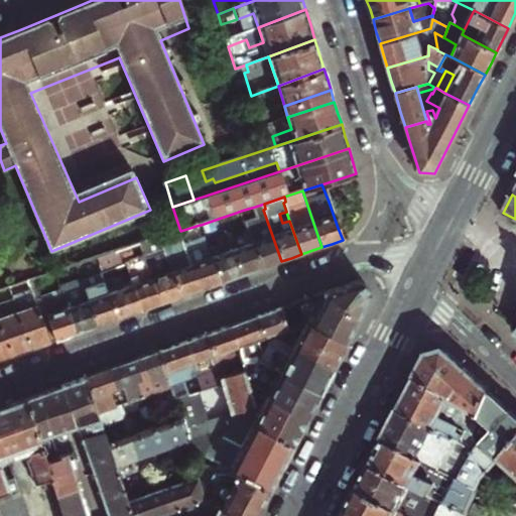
[(246,224),(253,244),(261,269),(272,265),(281,261),(263,210),(265,209),(264,204),(255,207),(259,220),(246,224)]
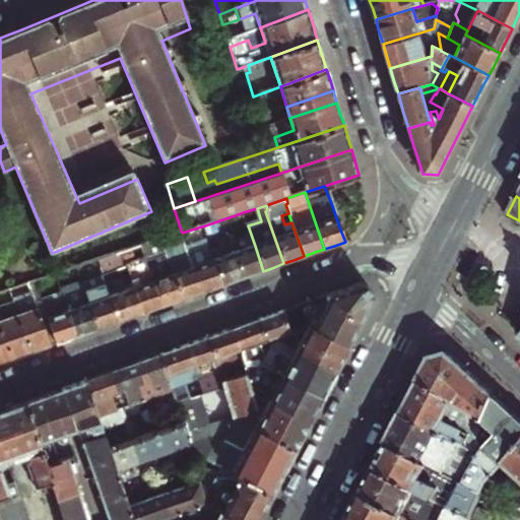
[(201,293),(186,248),(181,234),(169,238),(173,249),(165,252),(181,300),(191,297),(201,293)]
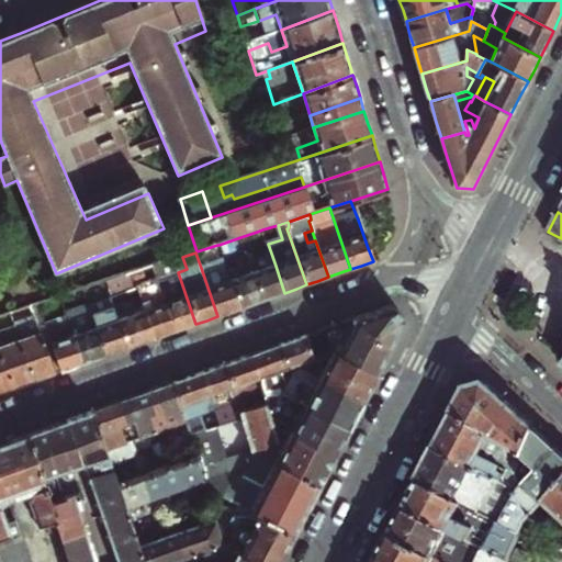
[(179,266),(177,258),(164,262),(166,270),(176,267),(179,266)]
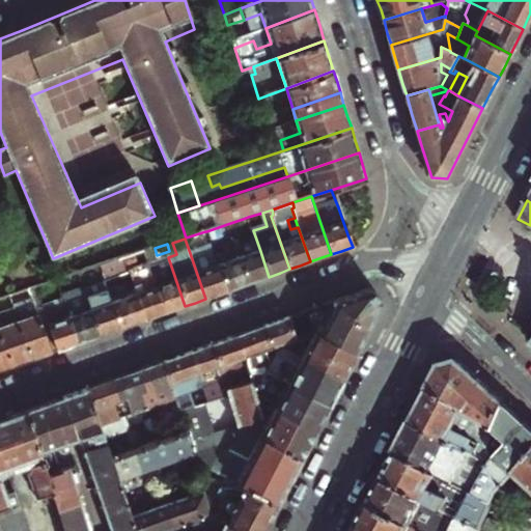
[(226,291),(218,266),(211,246),(190,253),(205,299),(217,295),(226,291)]
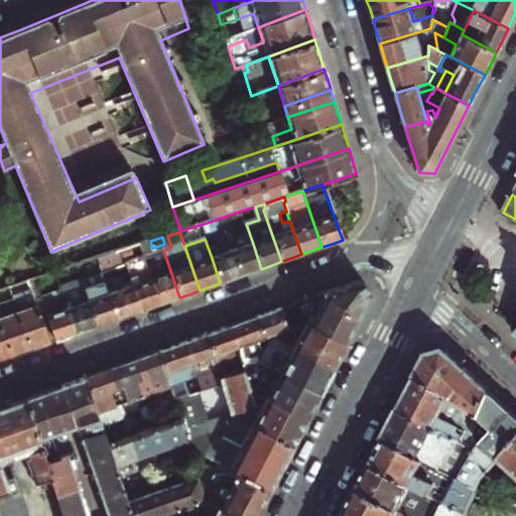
[(138,251),(140,252),(152,248),(150,241),(136,245),(138,251)]
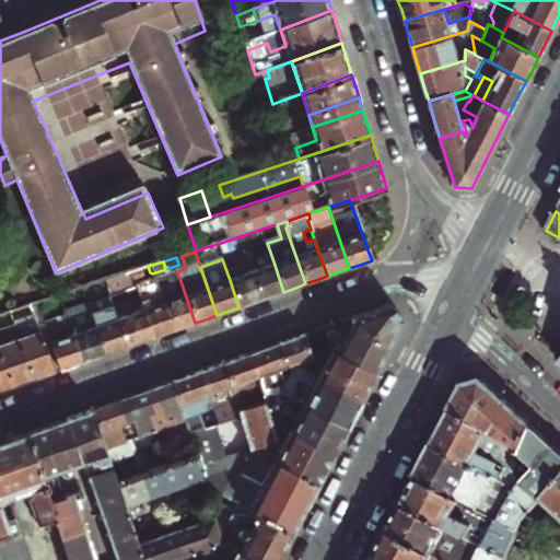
[(275,265),(252,272),(260,300),(271,295),(283,292),(275,265)]
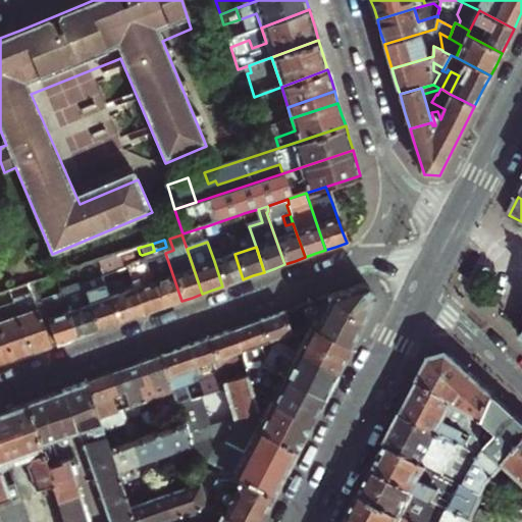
[(140,254),(138,248),(121,254),(123,260),(140,254)]
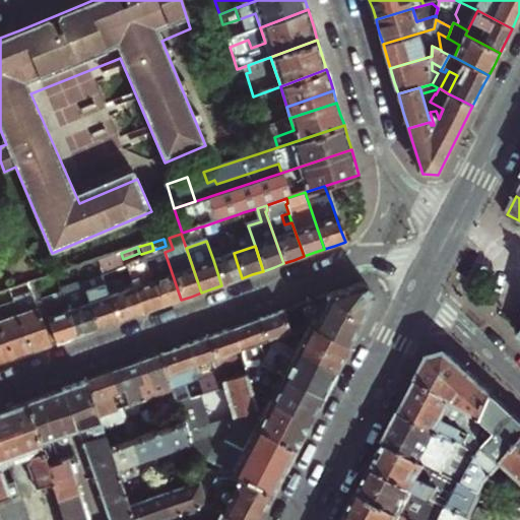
[(181,300),(165,252),(163,247),(153,250),(141,254),(145,263),(160,307),(170,304),(181,300)]
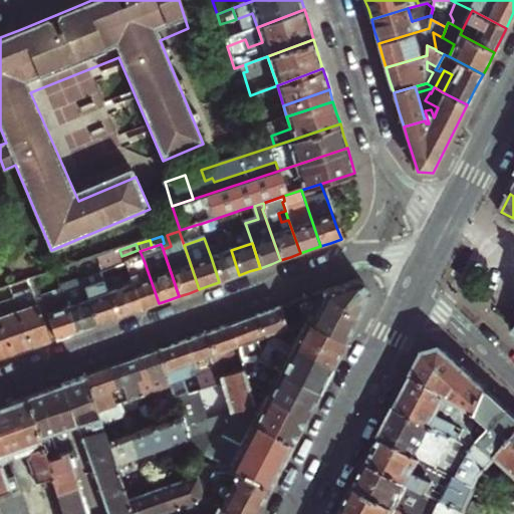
[(121,256),(119,250),(98,257),(100,263),(119,256),(121,256)]
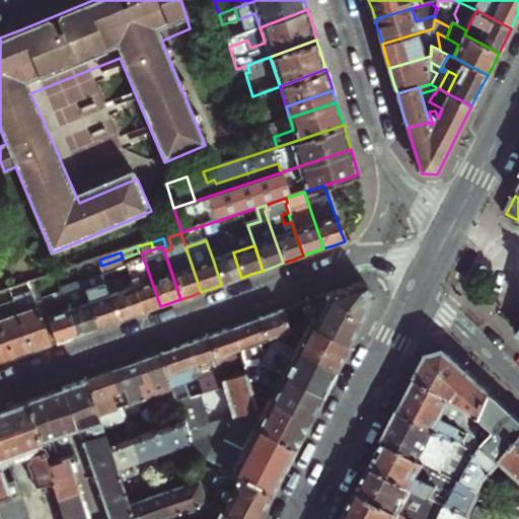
[(160,306),(145,263),(141,253),(139,252),(123,258),(121,258),(125,270),(140,314),(150,310),(160,306)]
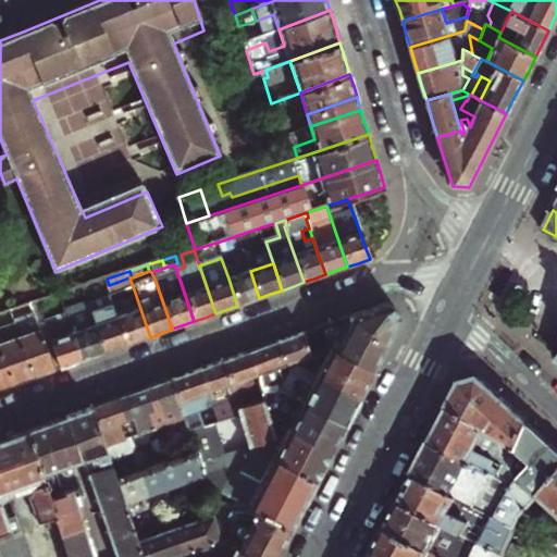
[(259,298),(250,271),(229,279),(237,306),(249,301),(259,298)]
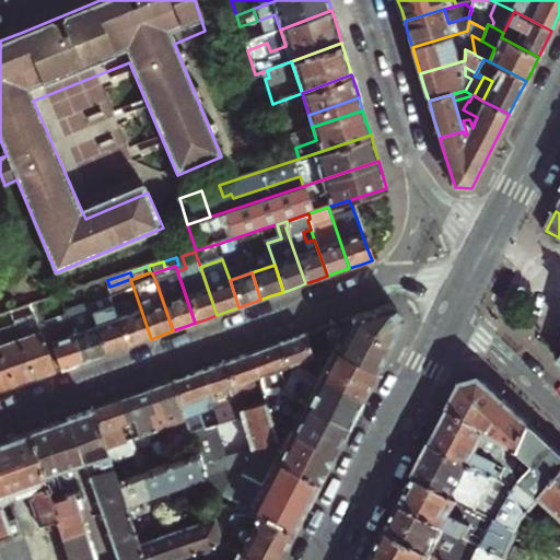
[(109,287),(107,280),(84,288),(86,294),(106,288),(109,287)]
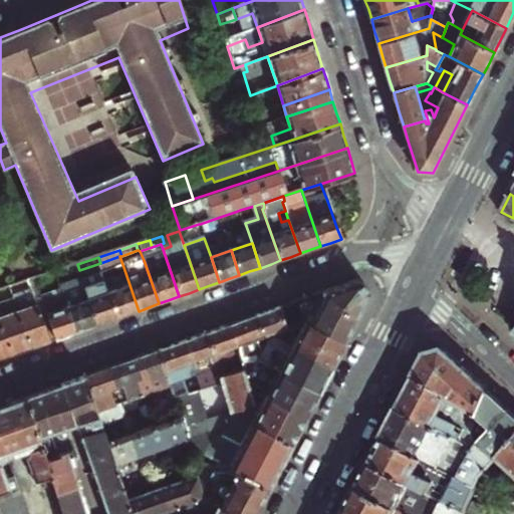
[(123,267),(101,274),(116,319),(126,315),(139,311),(123,267)]
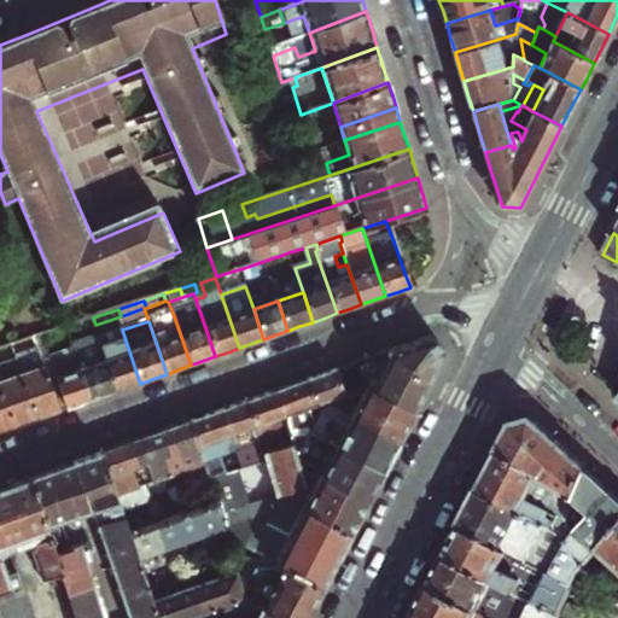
[(98,339),(99,342),(116,391),(127,388),(140,384),(122,330),(98,339)]
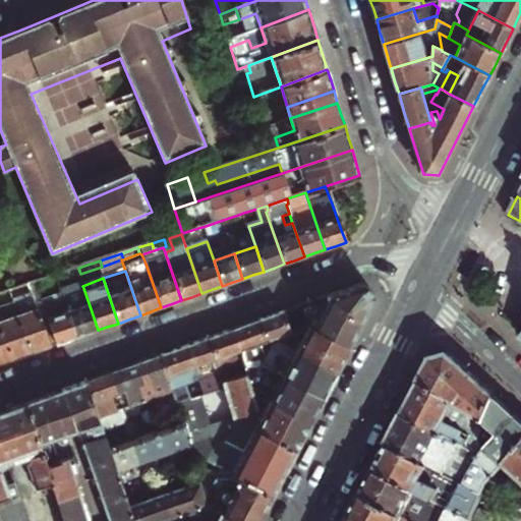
[(363,284),(304,305),(305,310),(309,328),(310,329),(311,330),(348,348),(358,328),(374,296),(368,289),(363,284)]
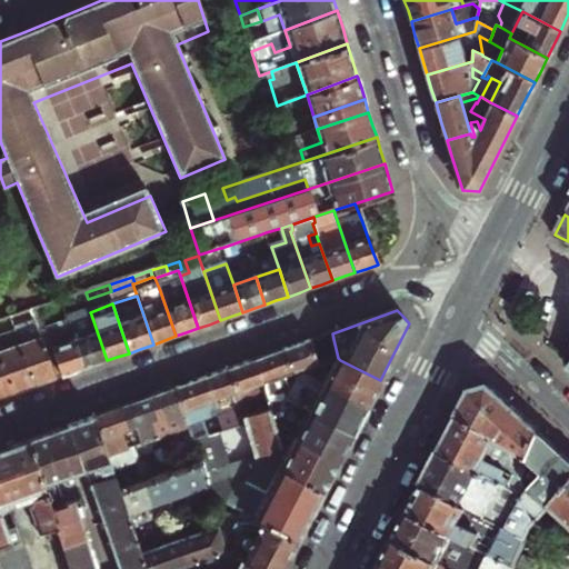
[(91,315),(69,323),(85,368),(97,365),(107,360),(91,315)]
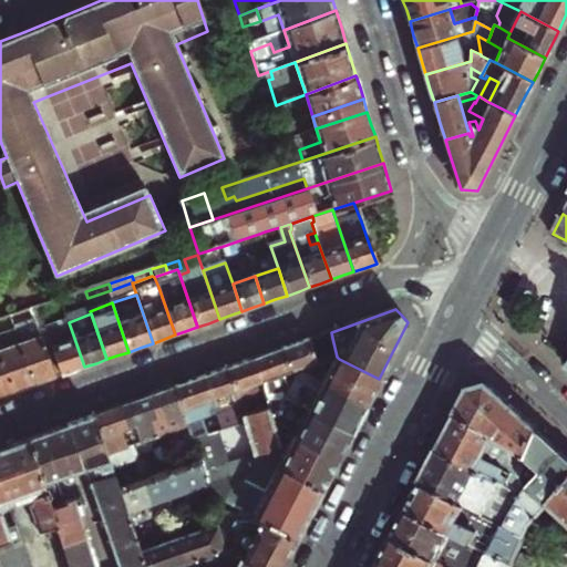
[(0,342),(16,337),(12,328),(8,317),(0,319),(0,342)]
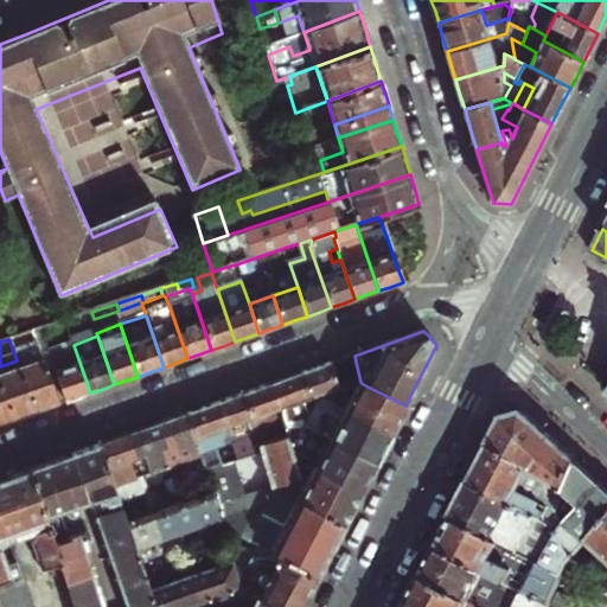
[(39,343),(13,351),(17,360),(19,369),(34,413),(46,409),(61,404),(43,356),(39,343)]
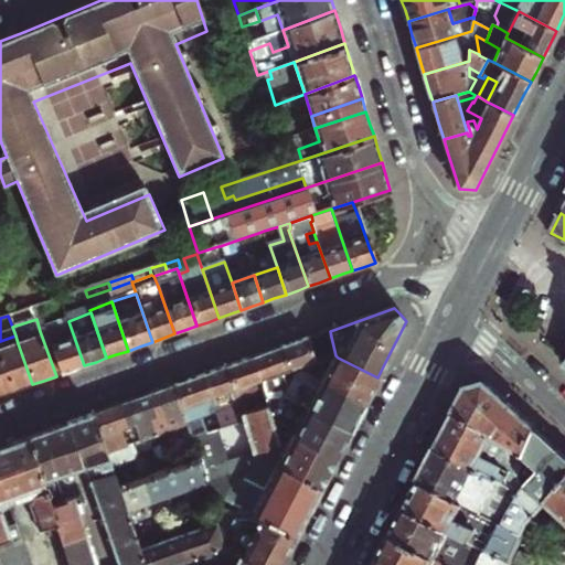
[(68,321),(40,331),(56,376),(70,371),(84,365),(68,321)]
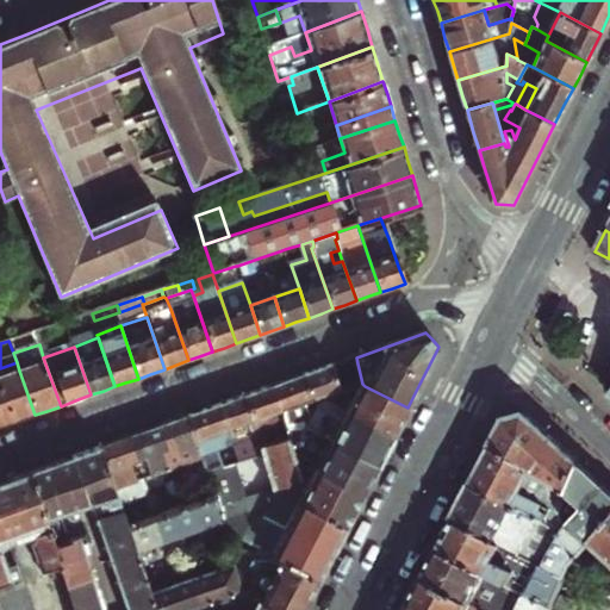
[(356,358),(336,365),(343,391),(362,384),(358,363),(356,358)]
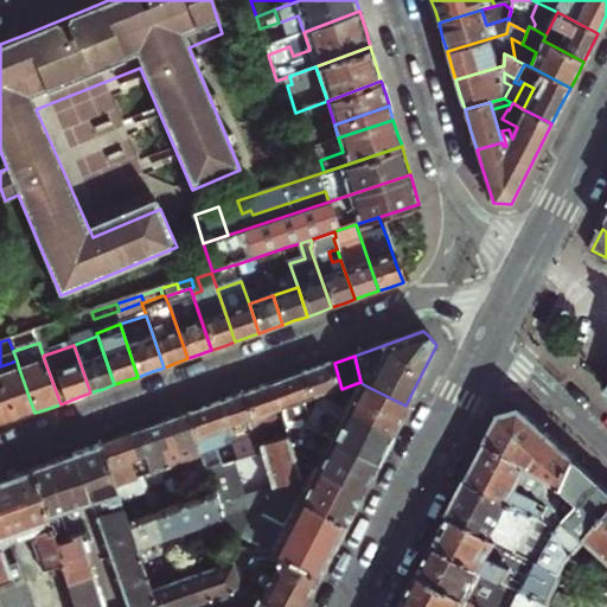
[(319,368),(305,374),(313,398),(336,391),(342,389),(334,363),(319,368)]
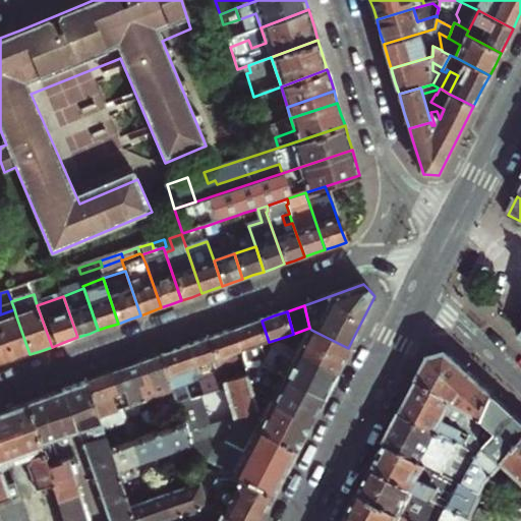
[(16,316),(0,322),(0,330),(11,361),(21,357),(30,354),(16,316)]
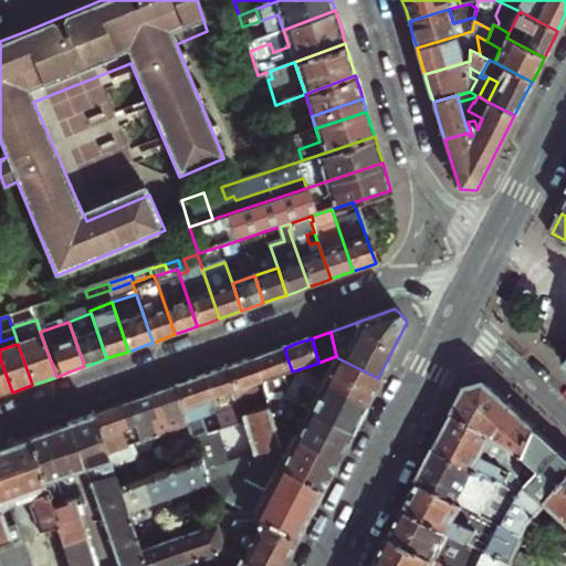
[(271,353),(260,357),(266,379),(266,389),(271,405),(274,416),(278,411),(286,398),(292,388),(293,387),(296,384),(292,371),(284,348),(271,353)]
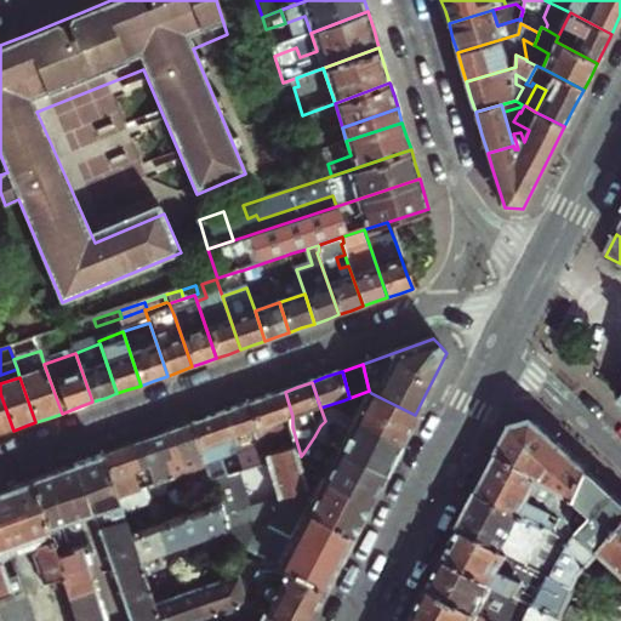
[(415,415),(371,393),(370,392),(369,391),(349,398),(343,400),(340,409),(335,411),(345,416),(353,421),(400,444),(408,428),(415,415)]
